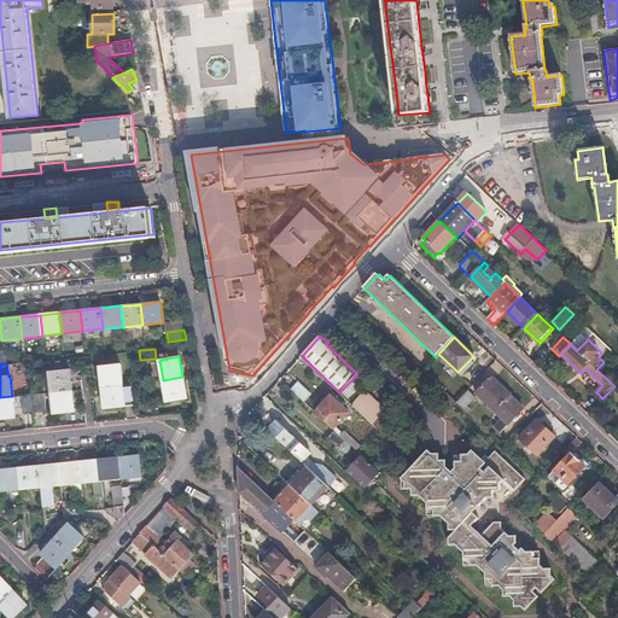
[(103,386),(123,384),(121,366),(100,367),(103,386)]
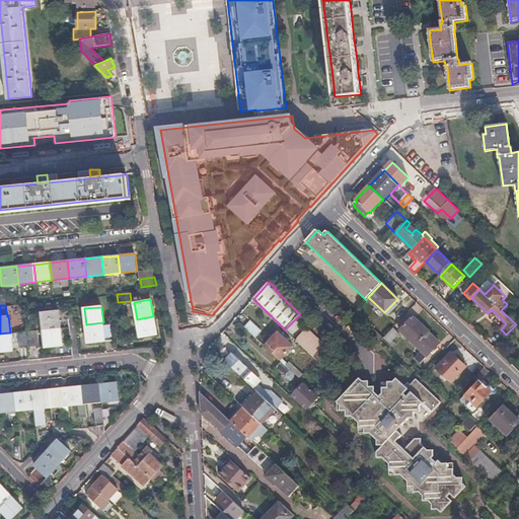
[(44,329),(61,327),(59,311),(42,312),(44,329)]
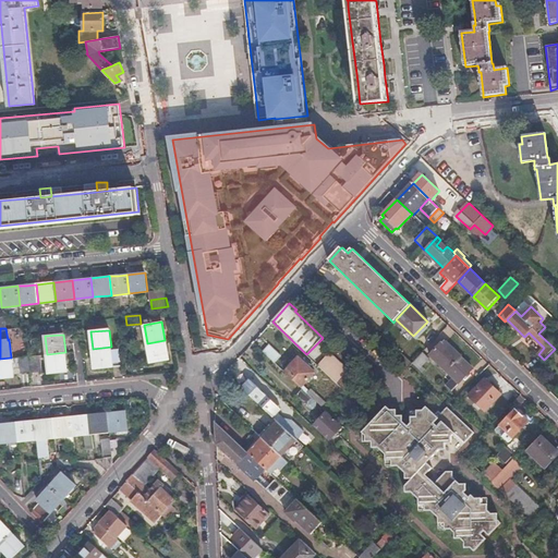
[(323,338),(306,354),(312,359),(328,342),(323,338)]
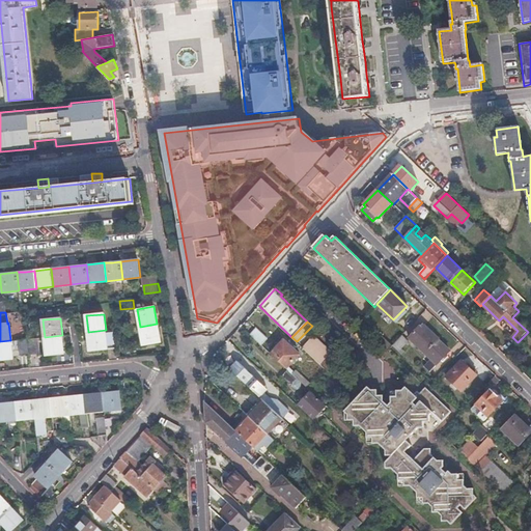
[(160,340),(157,324),(140,327),(142,335),(143,344),(160,340)]
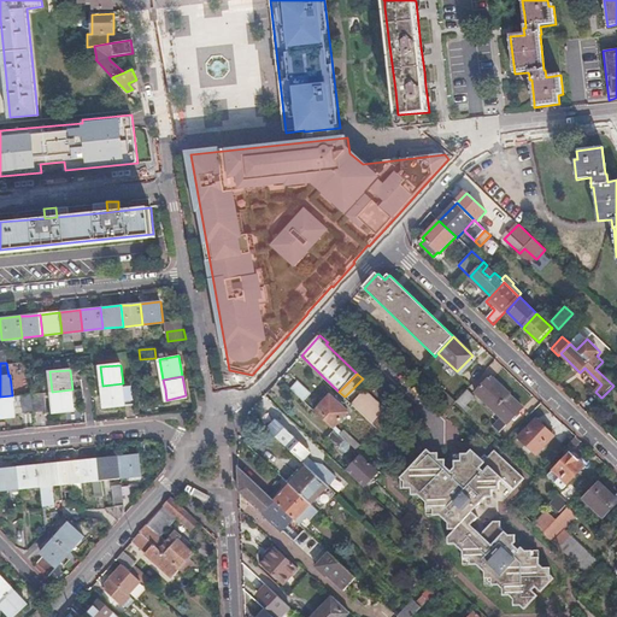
[(499,435),(523,410),(510,397),(493,380),(488,386),(486,383),(476,394),(494,411),(495,410),(501,417),(492,428),(499,435)]
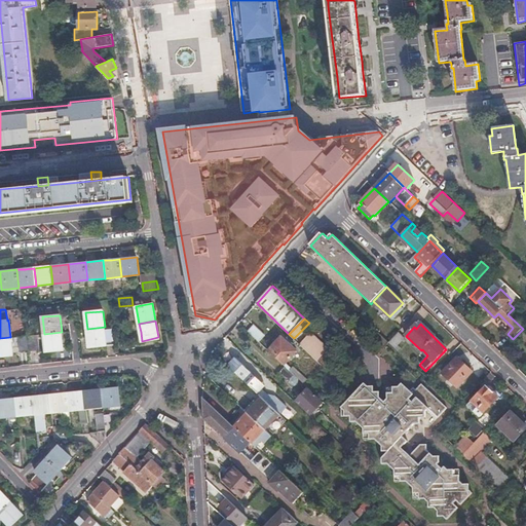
[(105,327),(106,345),(124,343),(121,326),(105,327)]
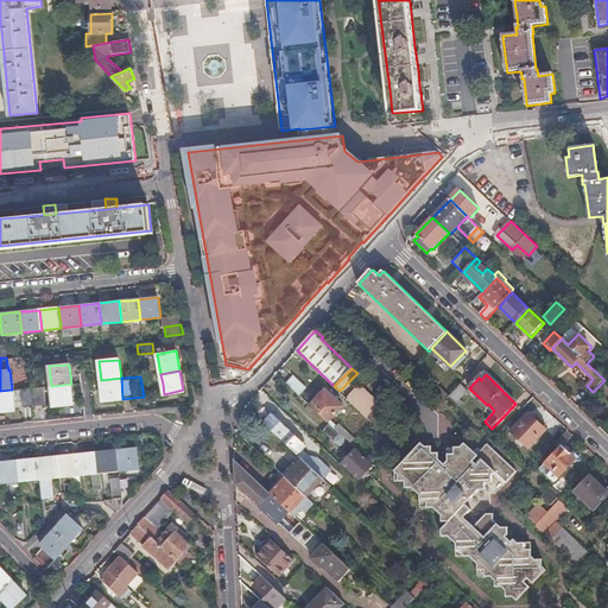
[(293,377),(287,382),(301,396),(306,388),(293,377)]
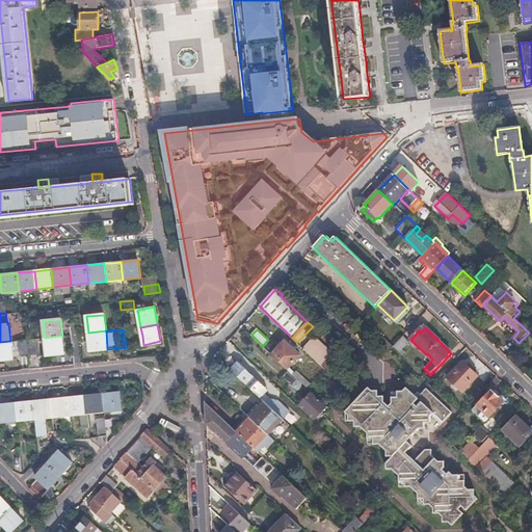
[(107,349),(106,330),(88,333),(89,342),(90,351),(107,349)]
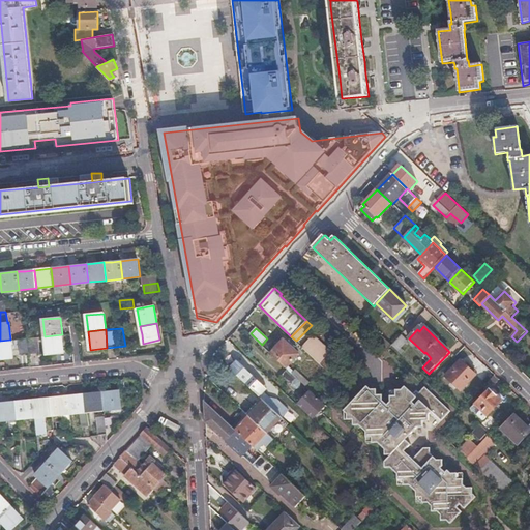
[(63,352),(62,334),(45,336),(46,346),(46,354),(63,352)]
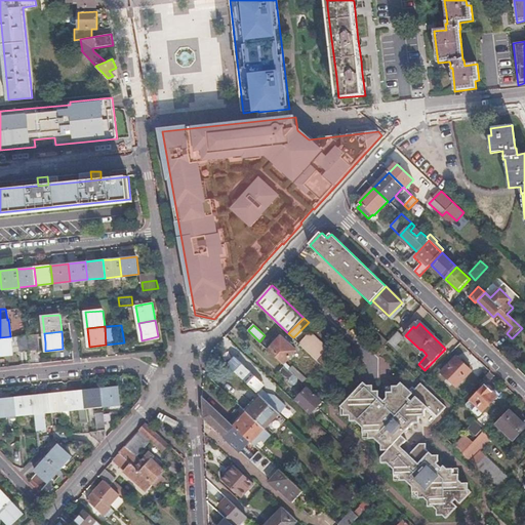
[(299,344),(321,364),(325,367),(334,358),(327,352),(329,350),(311,332),(299,344)]
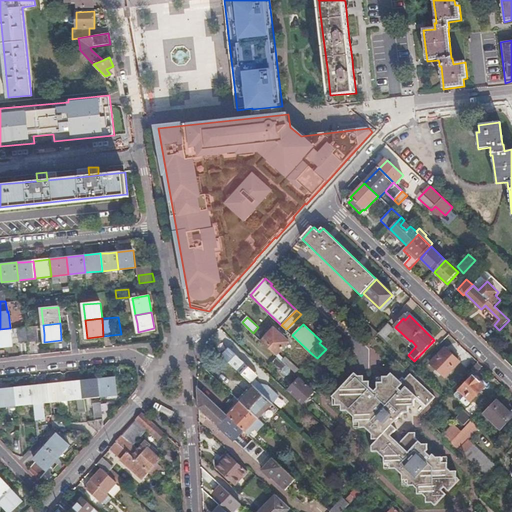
[(386,326),(379,334),(387,341),(390,338),(388,336),(391,332),(393,333),(395,331),(388,325),(386,326)]
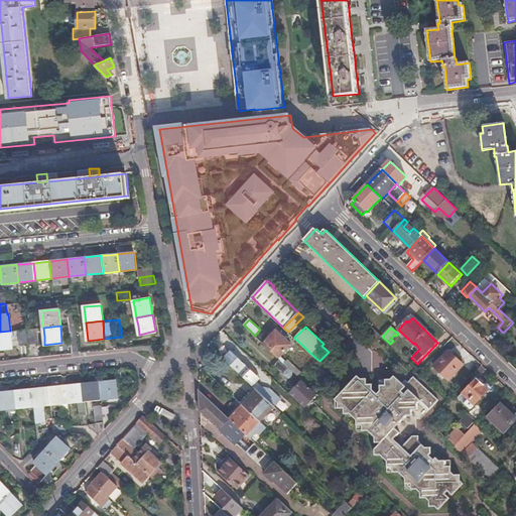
[(21,344),(28,343),(26,329),(19,330),(20,337),(21,344)]
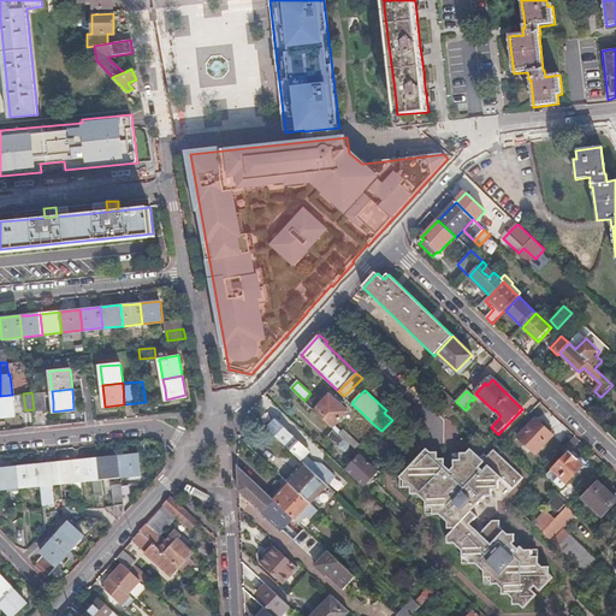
[(31,392),(34,409),(39,409),(43,408),(42,392),(31,392)]
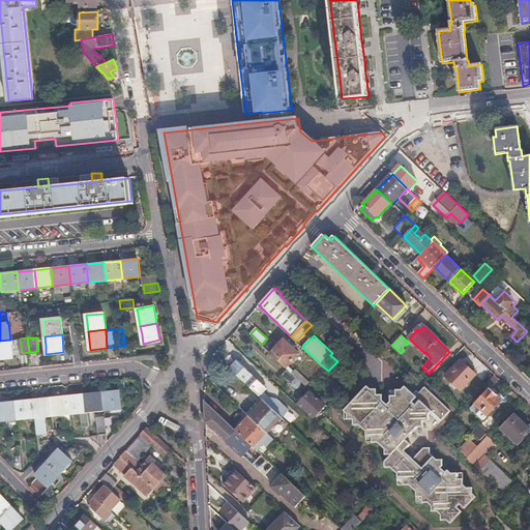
[(10,340),(0,341),(0,358),(12,357),(11,347),(10,340)]
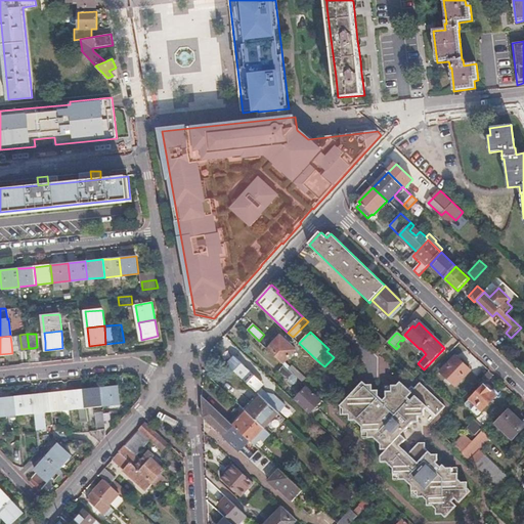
[(294,375),(302,382),(306,379),(293,365),(291,367),(286,362),(296,351),(281,337),(268,350),(285,365),(294,375)]
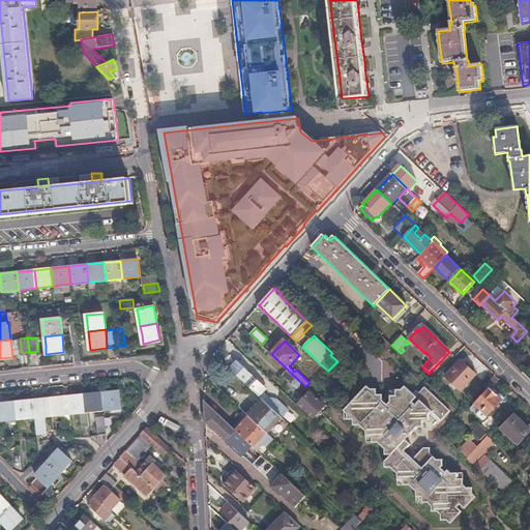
[(230,369),(264,401),(282,417),(289,409),(276,398),(271,395),(251,376),(255,372),(239,358),(230,369)]
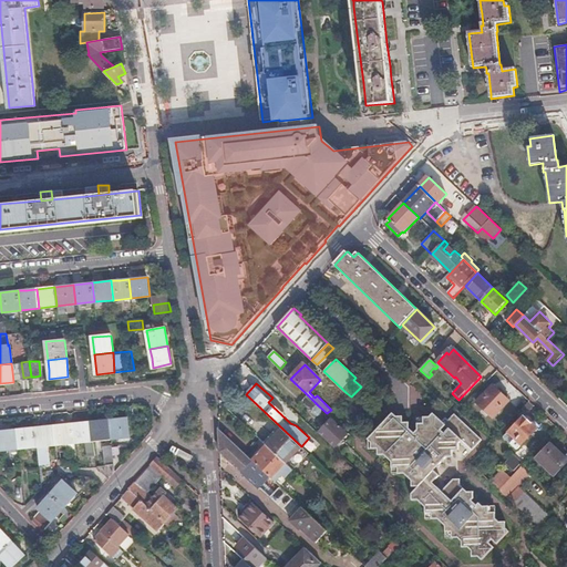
[(477,403),(493,418),(508,402),(493,387),(477,403)]
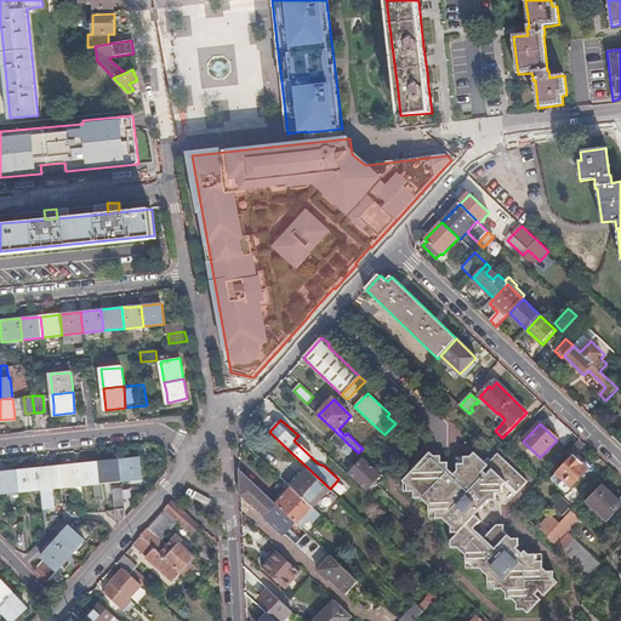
[(342,450),(348,444),(337,433),(331,439),(342,450)]
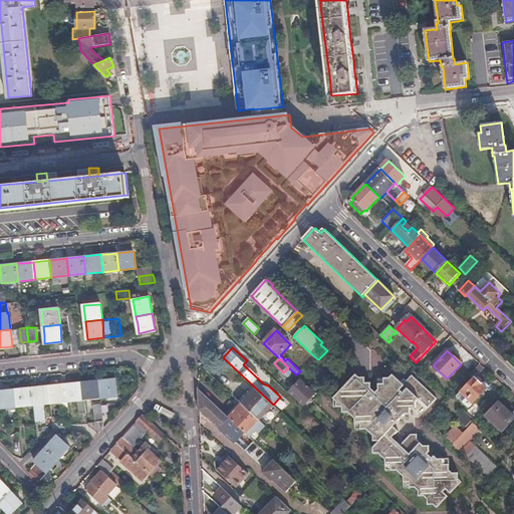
[(433,506),(437,510),(446,498),(442,494),(445,491),(449,495),(460,483),(458,481),(457,475),(452,476),(449,473),(449,467),(443,467),(444,461),(437,461),(432,457),(431,459),(426,454),(427,452),(428,446),(422,447),(415,441),(416,435),(410,435),(399,447),(391,439),(396,433),(392,429),(409,410),(414,410),(415,404),(420,398),(430,407),(438,398),(414,375),(408,380),(406,377),(402,381),(395,374),(386,383),(390,389),(382,396),(379,393),(378,394),(371,387),(371,381),(366,382),(366,377),(361,377),(357,374),(333,400),(332,408),(341,408),(341,414),(347,413),(353,418),(353,425),(358,424),(359,431),(364,430),(371,436),(371,442),(377,442),(372,448),(371,454),(376,454),(386,462),(386,468),(392,468),(392,473),(398,473),(404,479),(404,486),(411,485),(410,491),(416,491),(419,493),(419,499),(424,498),(427,501),(428,507),(433,506)]
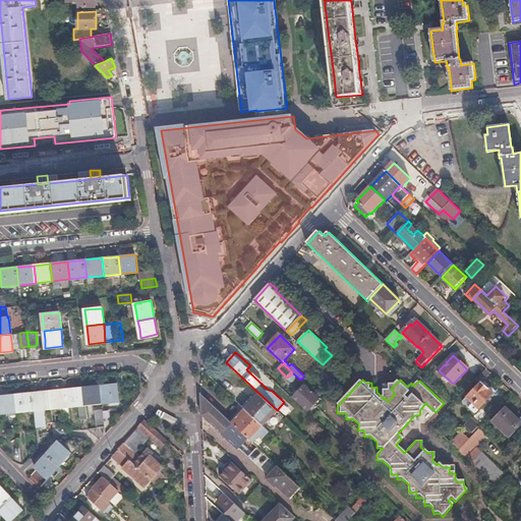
[(463,403),(475,414),(494,394),(481,383),(463,403)]
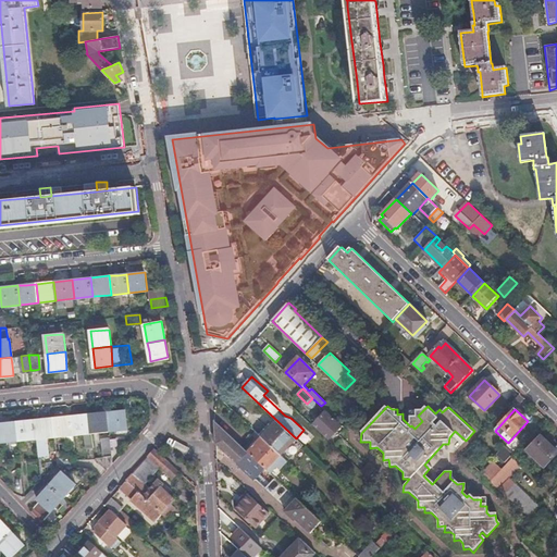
[(116,411),(108,412),(109,431),(127,429),(126,410),(116,411)]
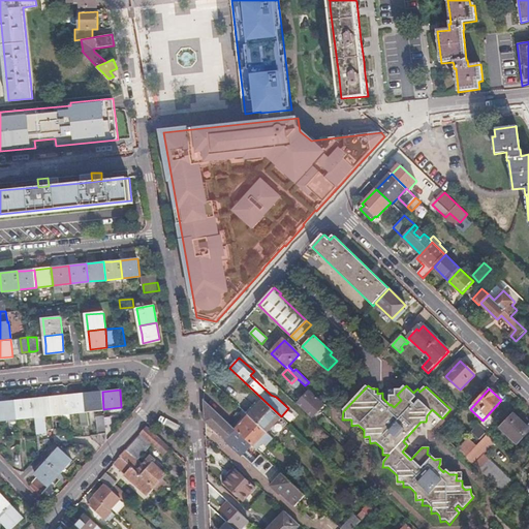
[(310,391),(297,404),(311,418),(324,404),(310,391)]
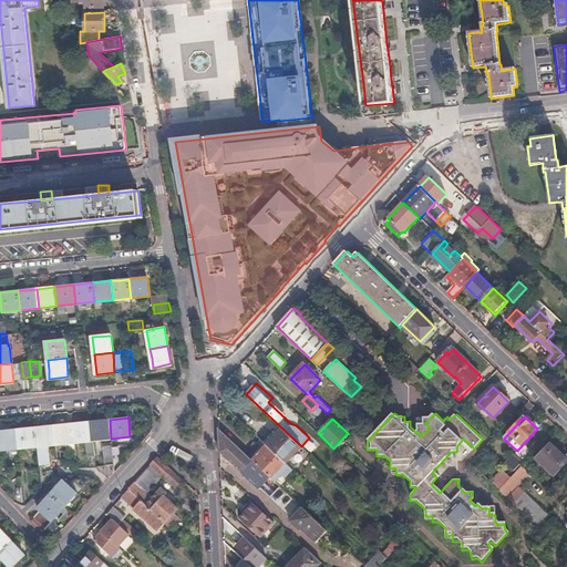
[(111,439),(110,420),(100,421),(91,421),(92,441),(111,439)]
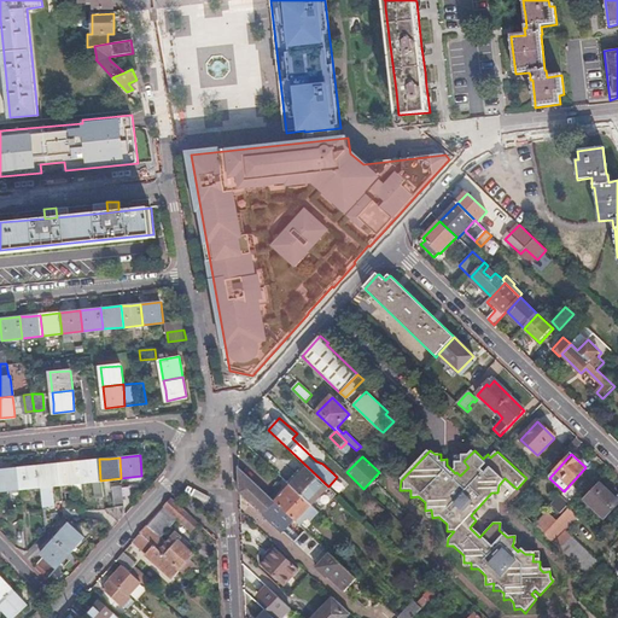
[(100,481),(99,459),(89,461),(79,462),(81,483),(92,482),(93,497),(103,496),(100,481)]
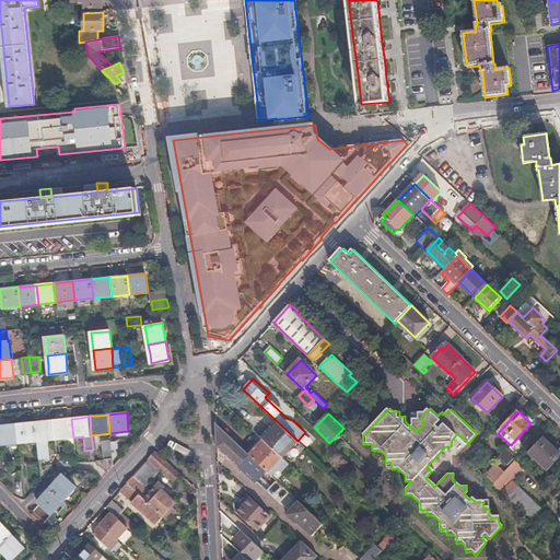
[(73,438),(71,419),(62,420),(54,420),(55,439),(73,438)]
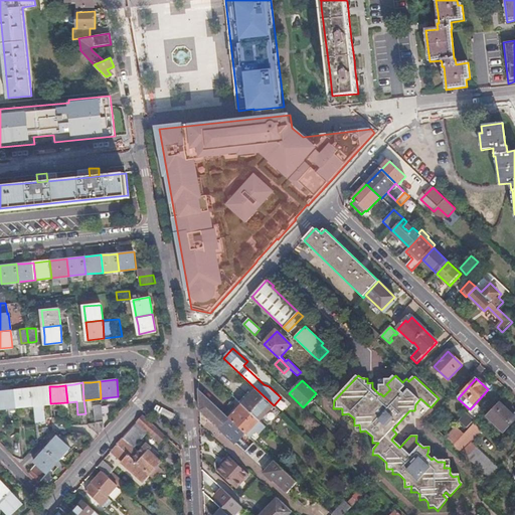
[(50,403),(49,386),(32,388),(33,405),(34,419),(42,418),(41,404),(50,403)]
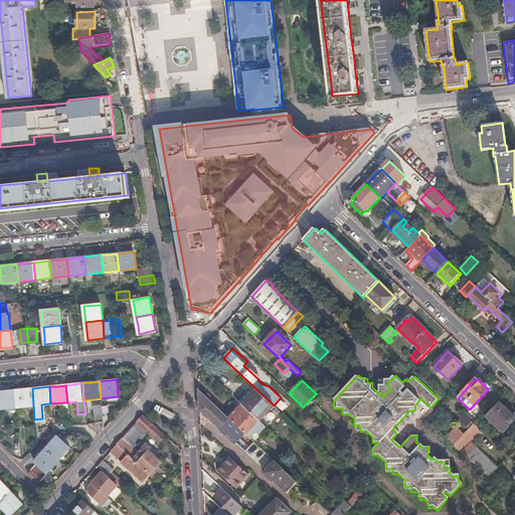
[(33,405),(32,388),(23,389),(15,390),(16,407),(33,405)]
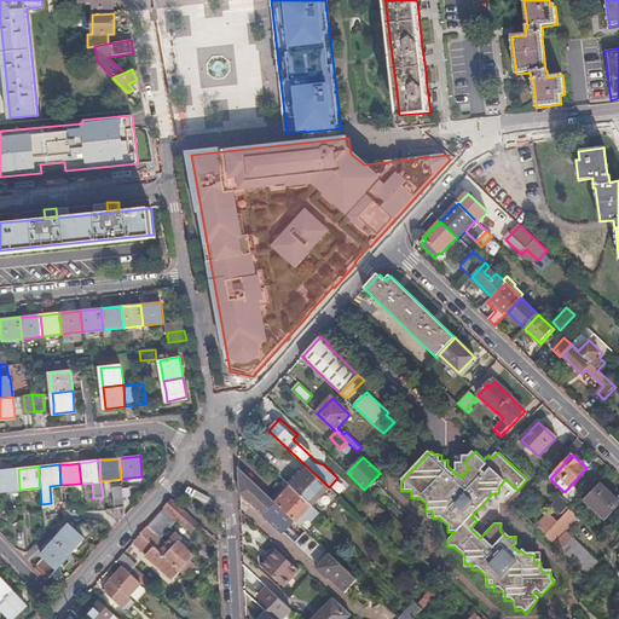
[(276,502),(238,468),(239,490),(298,545),(310,533),(300,526),(296,521),(276,502)]
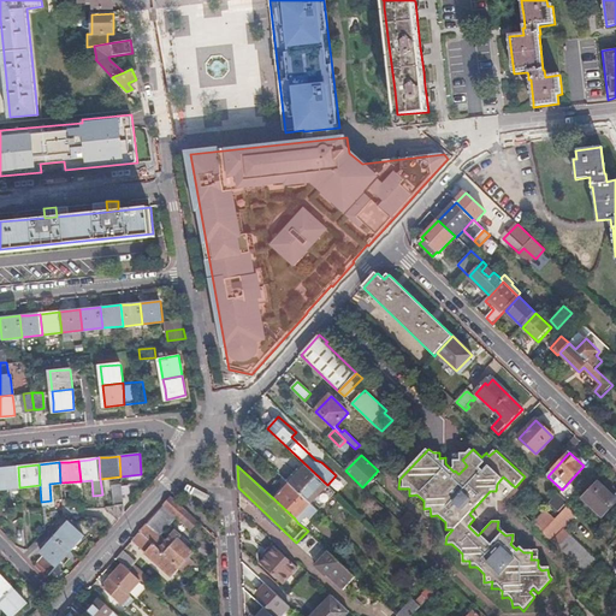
[(307,466),(290,484),(311,503),(327,485),(307,466)]
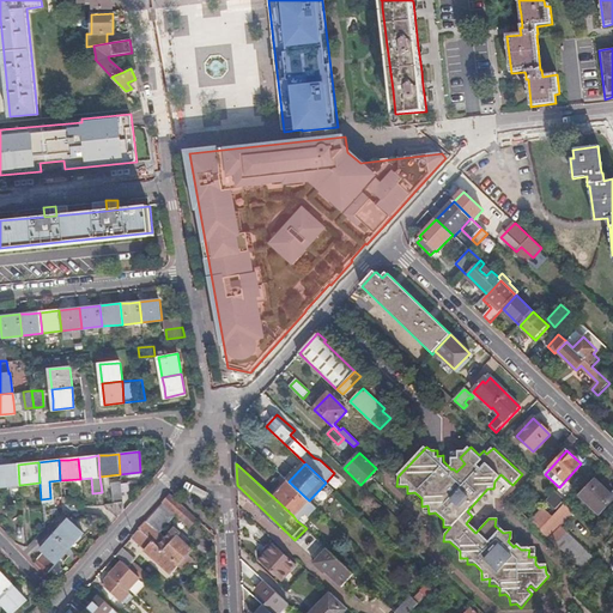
[(0,485),(0,487),(19,485),(18,465),(8,466),(0,466),(0,485)]
